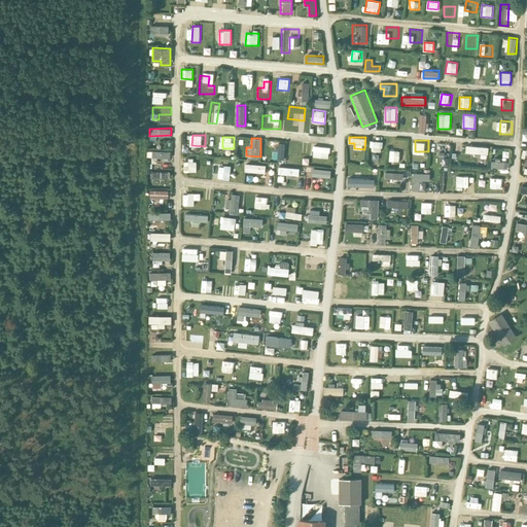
[(276,159),(284,160),(286,143),(278,142),(276,159)]
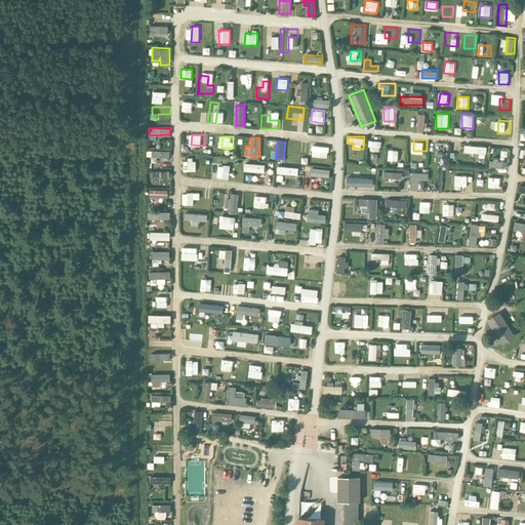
[(380,153),(381,143),(371,142),(371,152),(380,153)]
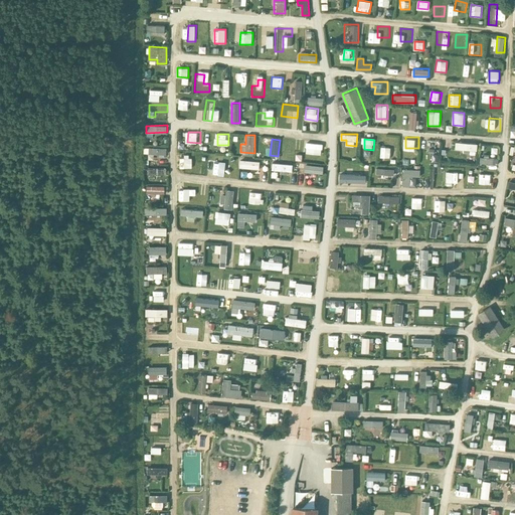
[(318,157),(318,142),(303,142),(302,157),(318,157)]
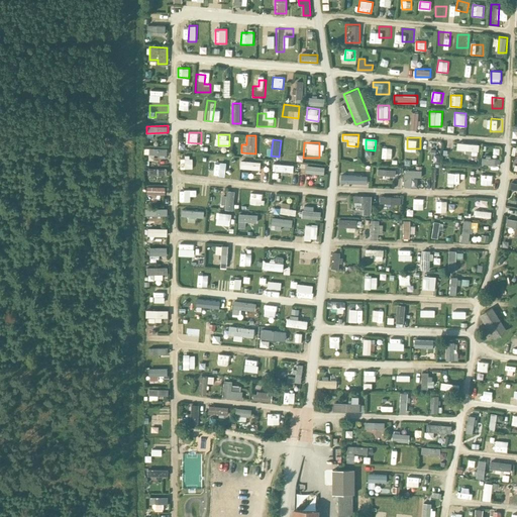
[(472,154),(479,154),(479,142),(457,142),(457,149),(472,149),(472,154)]
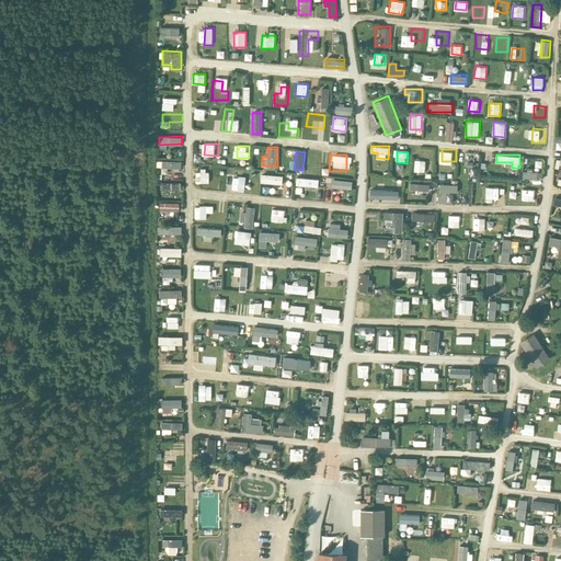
[(415,159),(414,171),(425,172),(426,160),(415,159)]
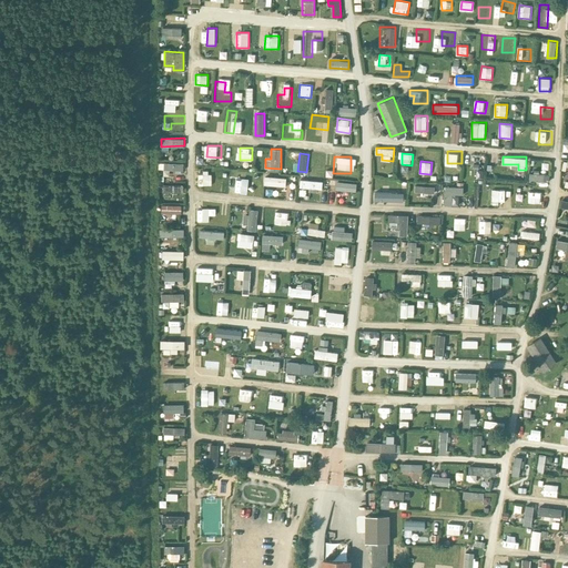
[(171,175),(171,170),(184,170),(184,162),(165,162),(165,175),(171,175)]
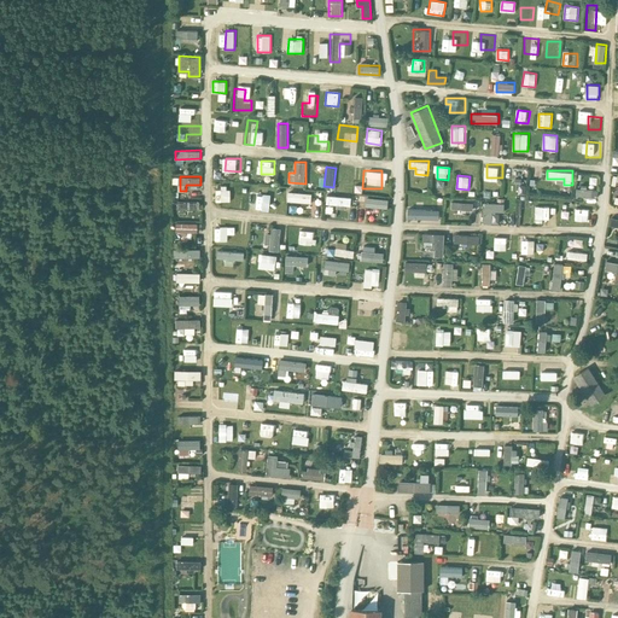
[(231,202),(231,188),(216,188),(216,202),(231,202)]
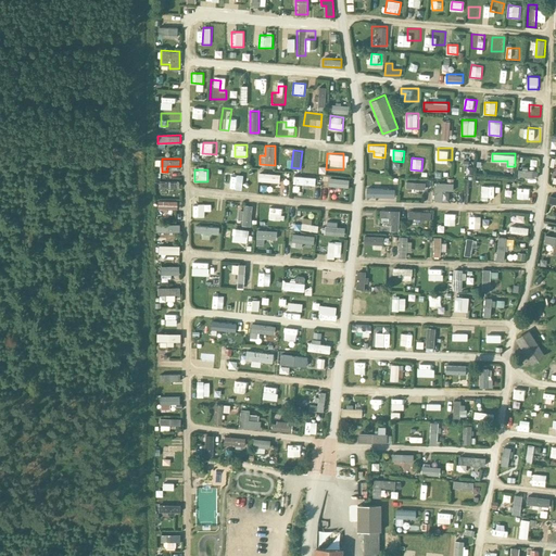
[(258,181),(280,181),(280,173),(258,173),(258,181)]
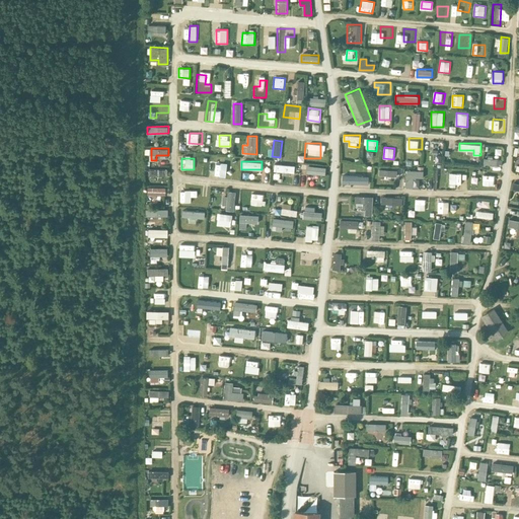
[(280,178),(280,172),(295,172),(295,164),(275,163),(274,178),(280,178)]
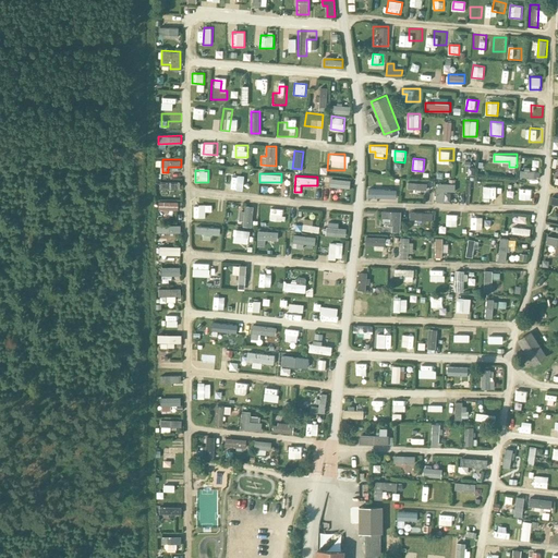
[(330,178),(330,186),(350,187),(351,179),(330,178)]
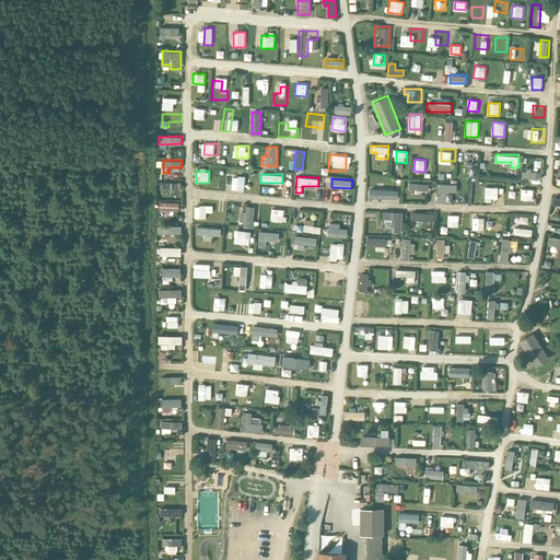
[(232,190),(243,191),(244,182),(233,179),(232,190)]
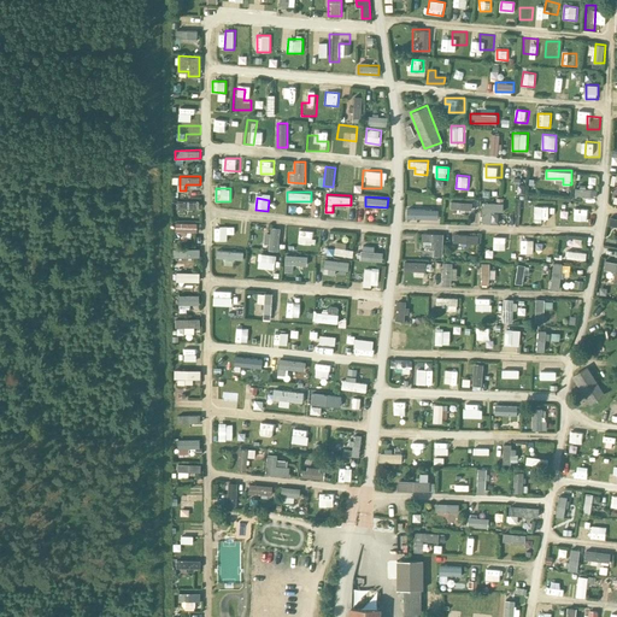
[(497,203),(497,199),(483,199),(483,223),(499,223),(499,212),(504,212),(504,203),(497,203)]
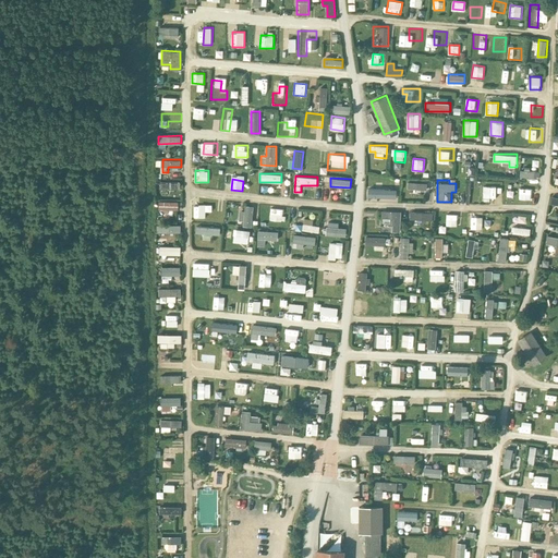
[(408,181),(408,187),(427,190),(427,183),(408,181)]
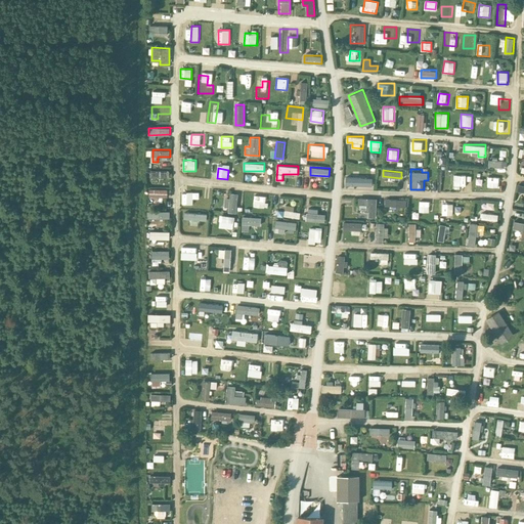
[(483,178),(501,181),(503,174),(484,172),(483,178)]
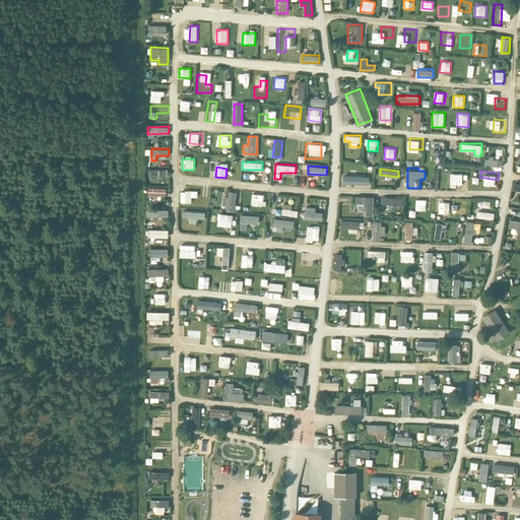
[(451,185),(463,185),(463,174),(451,173),(451,185)]
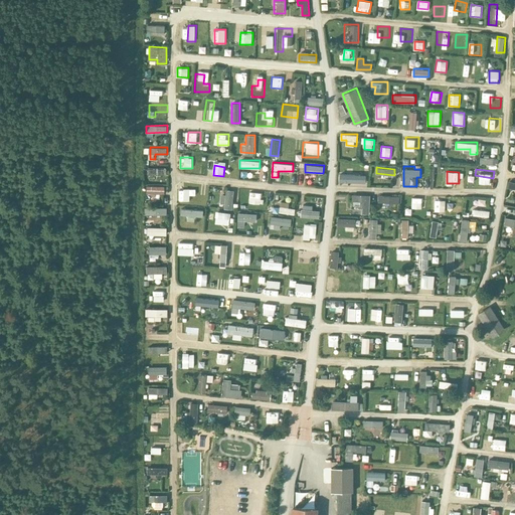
[(339,174),(340,182),(366,181),(366,173),(339,174)]
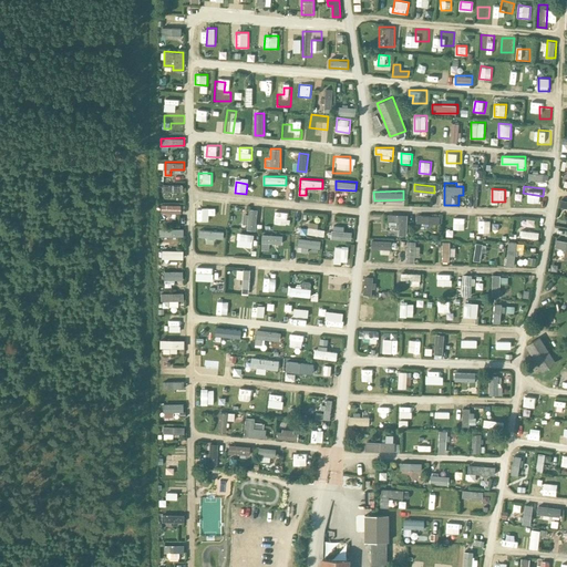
[(182,214),(182,204),(162,204),(161,213),(182,214)]
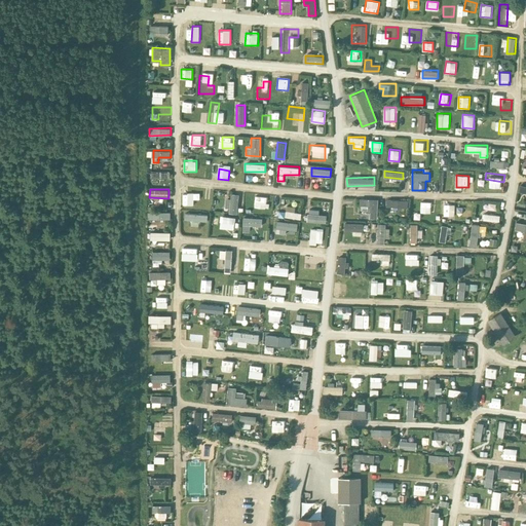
[(231,199),(225,199),(225,213),(238,213),(238,193),(231,193),(231,199)]
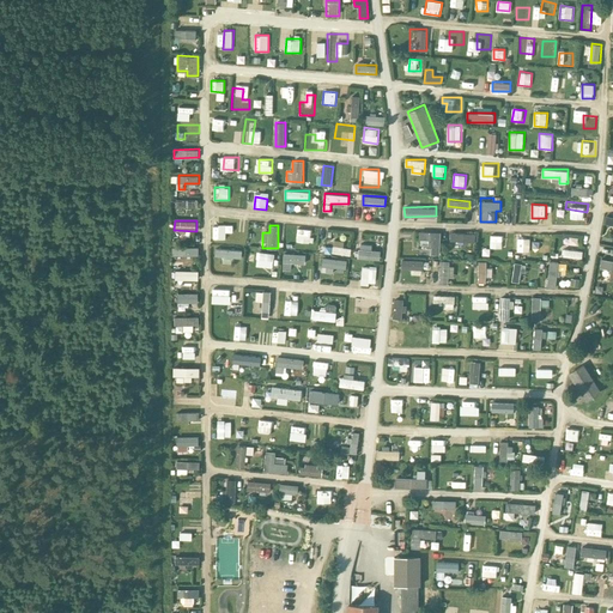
[(297,242),(313,242),(313,229),(297,229),(297,242)]
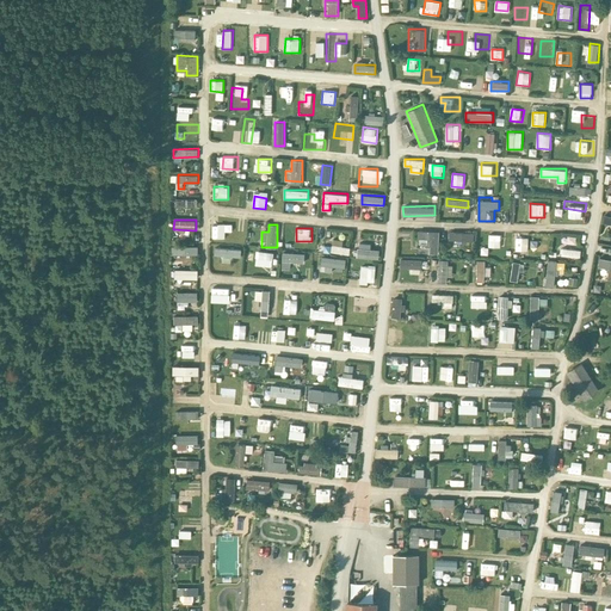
[(439,253),(439,230),(418,230),(418,238),(430,238),(430,252),(439,253)]
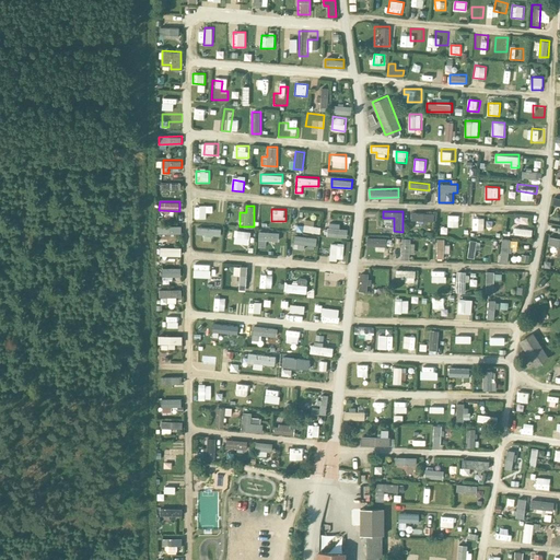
[(450,226),(462,226),(462,216),(450,214),(450,226)]
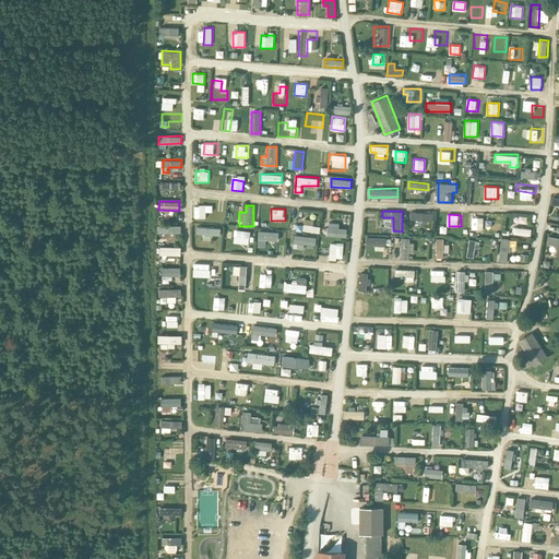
[(484,229),(484,216),(473,216),(472,229),(484,229)]
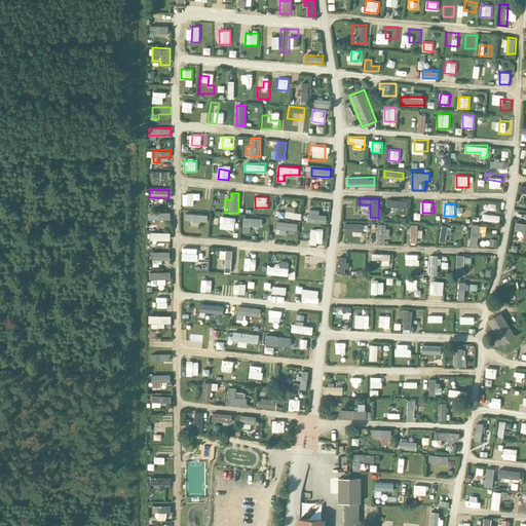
[(287,205),(285,217),(300,220),(302,213),(295,212),(296,208),(287,205)]
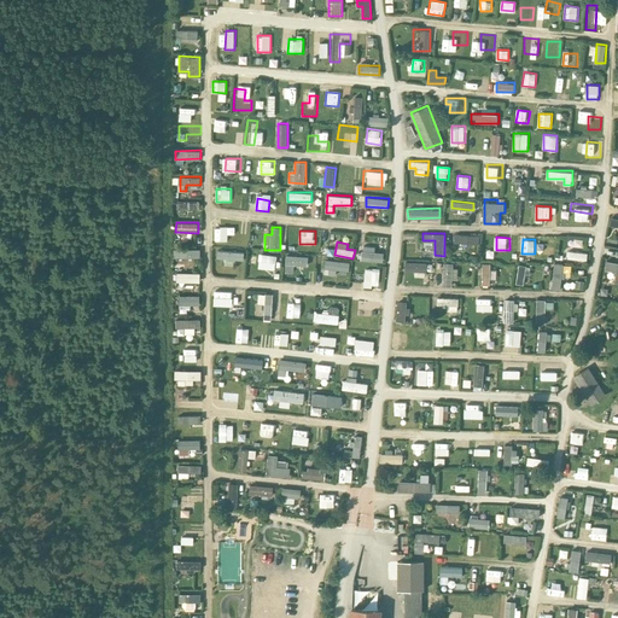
[(384,262),(384,252),(374,251),(375,246),(363,245),(362,260),(384,262)]
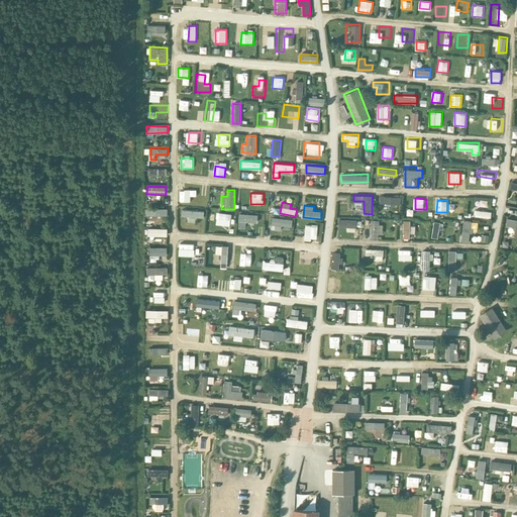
[(475,215),(492,217),(492,211),(476,209),(475,215)]
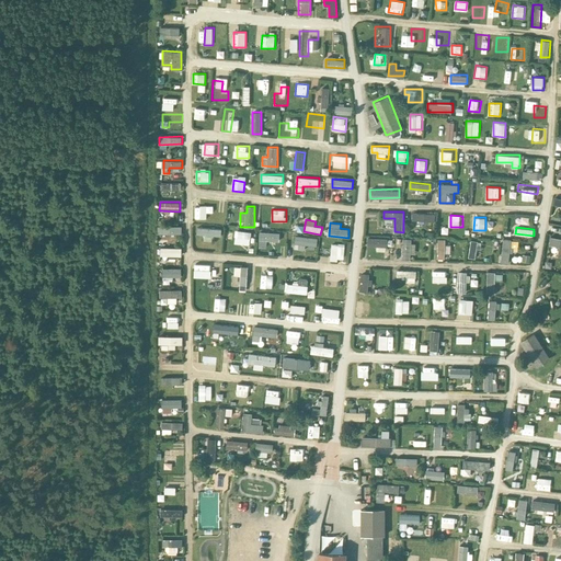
[(235,243),(250,244),(251,231),(236,230),(235,243)]
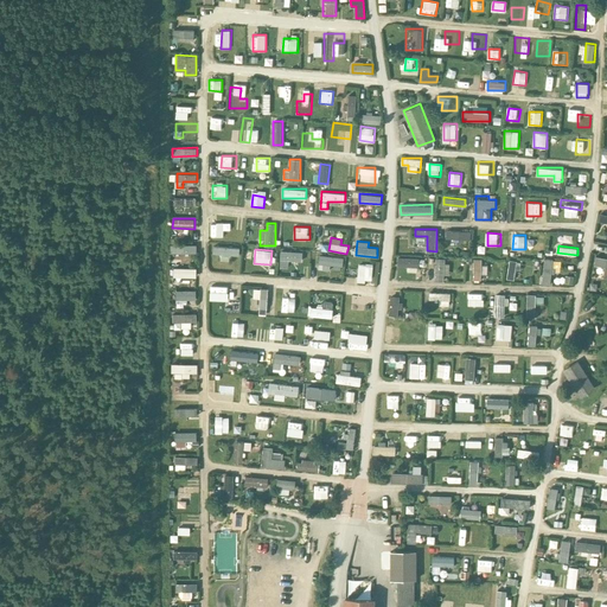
[(281,250),(280,267),(289,267),(289,260),(302,260),(302,250),(281,250)]
